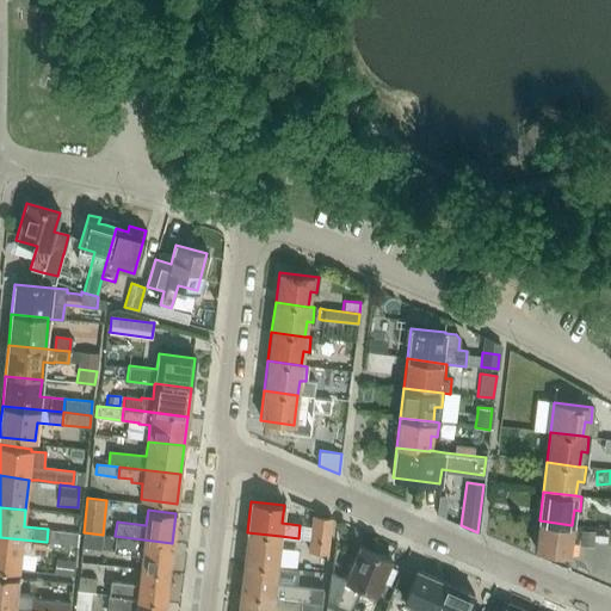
[(312,516),(309,539),(328,543),(331,517),(312,516)]
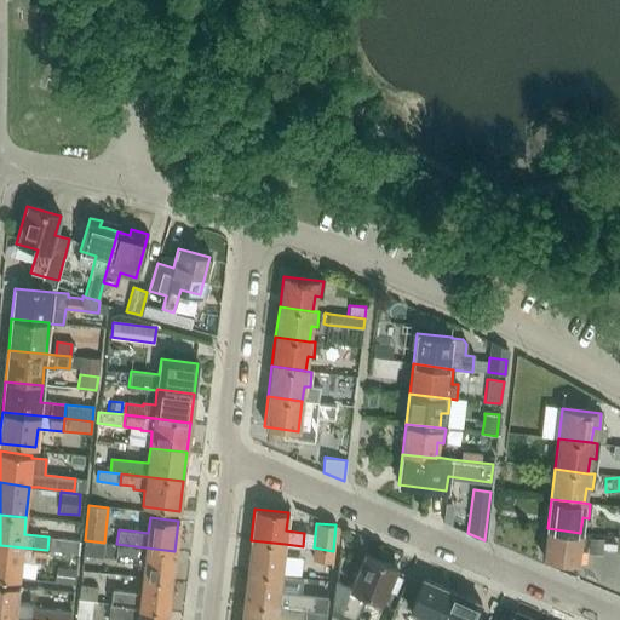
[(580,533),(547,528),(544,560),(577,563),(579,547),(585,549),(587,533),(580,533)]
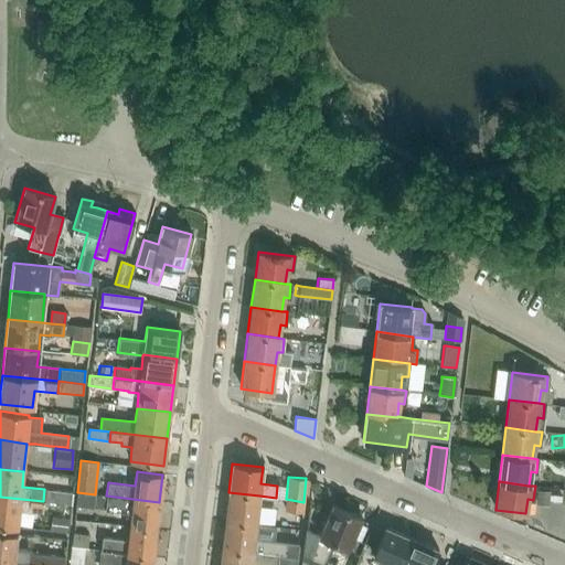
[(44,489),(43,501),(71,504),(72,492),(44,489)]
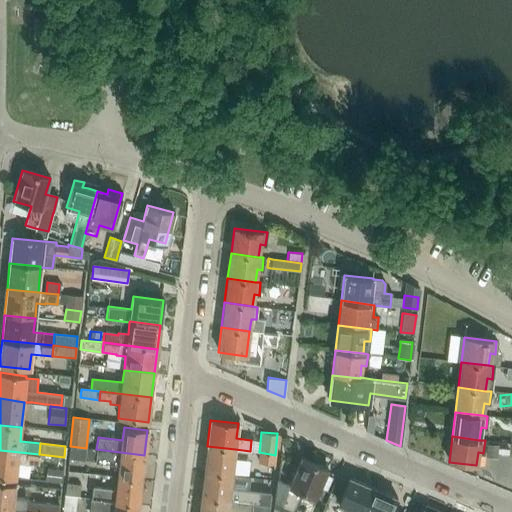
[(486,444),(485,457),(496,458),(497,454),(497,448),(497,445),(486,444)]
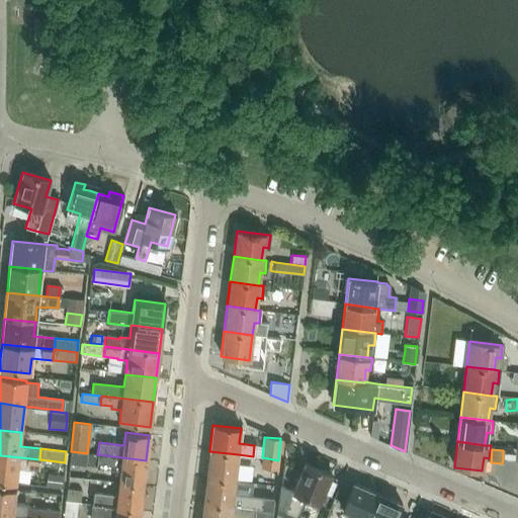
[(71,451),(69,463),(85,465),(87,453),(71,451)]
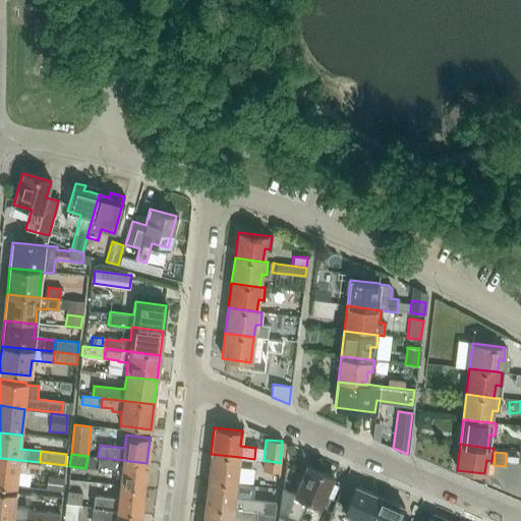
[(211,454),(208,479),(235,483),(239,457),(211,454)]
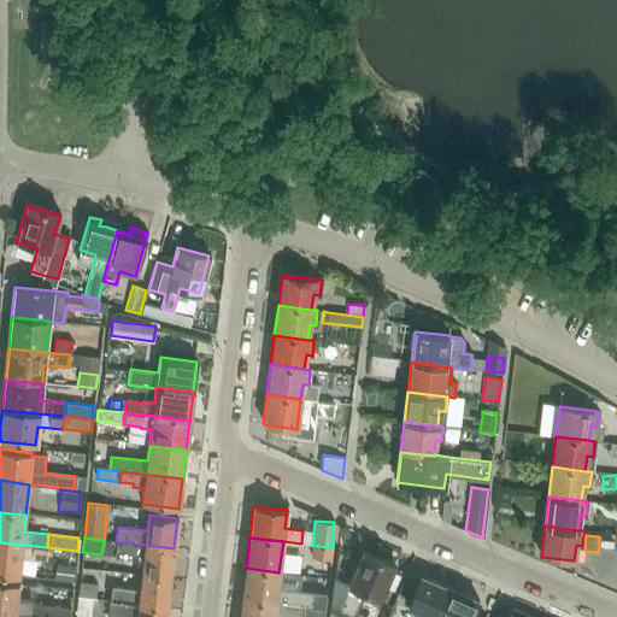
[(144,560),(141,576),(170,579),(174,548),(116,541),(115,557),(144,560)]
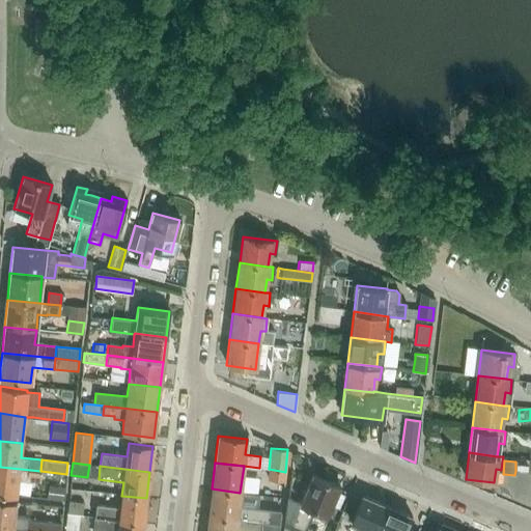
[(40,471),(0,467),(0,494),(16,496),(18,479),(39,481),(40,471)]
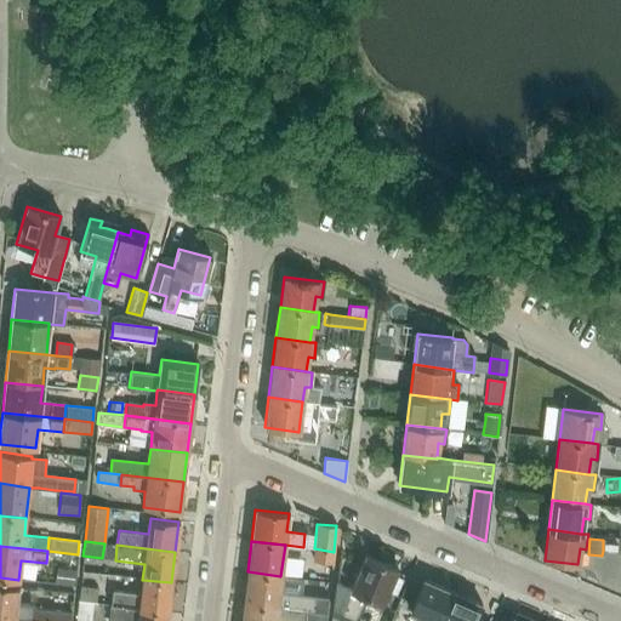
[(334,552),(314,548),(313,560),(332,563),(334,552)]
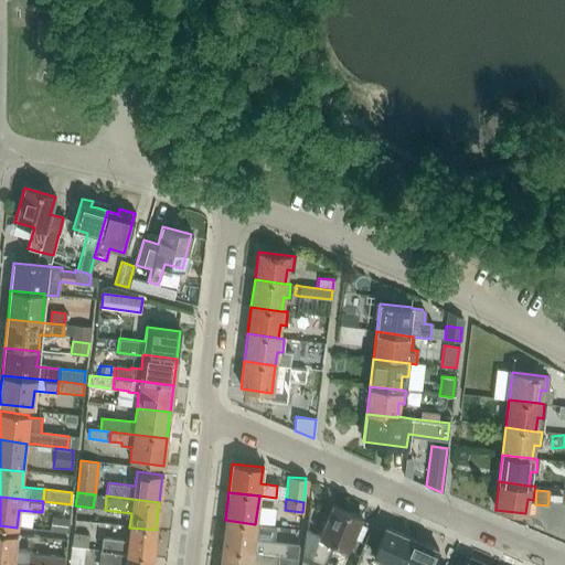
[(361,518),(332,505),(320,534),(306,529),(302,555),(324,564),(334,541),(349,546),(351,542),(356,528),(361,518)]
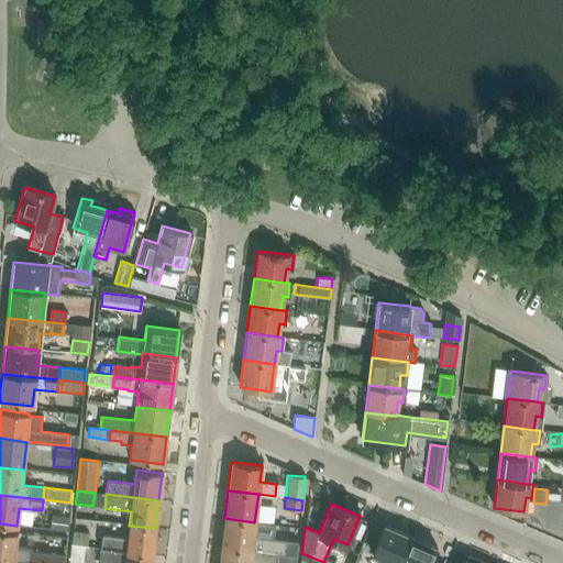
[(51,514),(50,529),(67,530),(68,516),(51,514)]
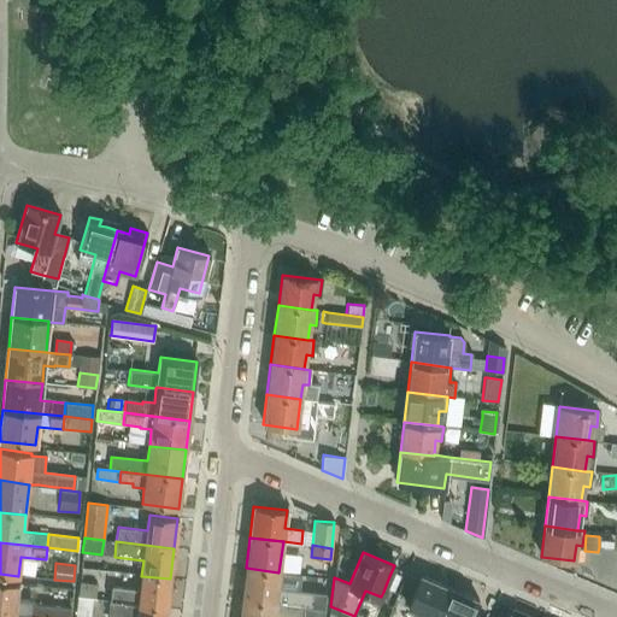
[(278,573),(246,568),(242,599),(303,607),(309,607),(323,610),(324,594),(277,588),(278,573)]
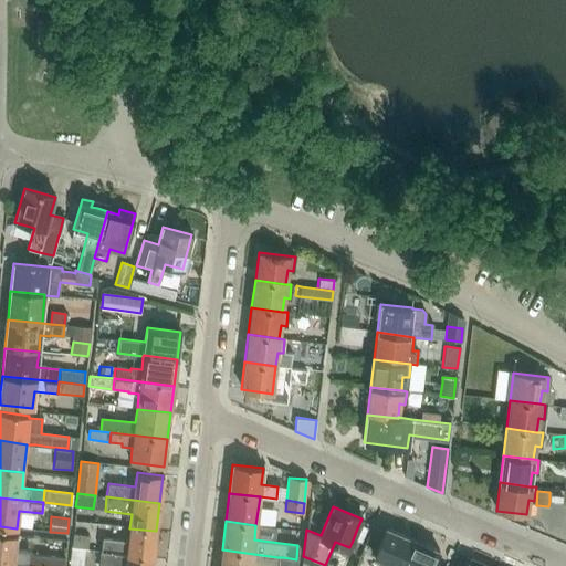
[(156,531),(129,528),(128,542),(102,538),(101,552),(153,557),(156,531)]
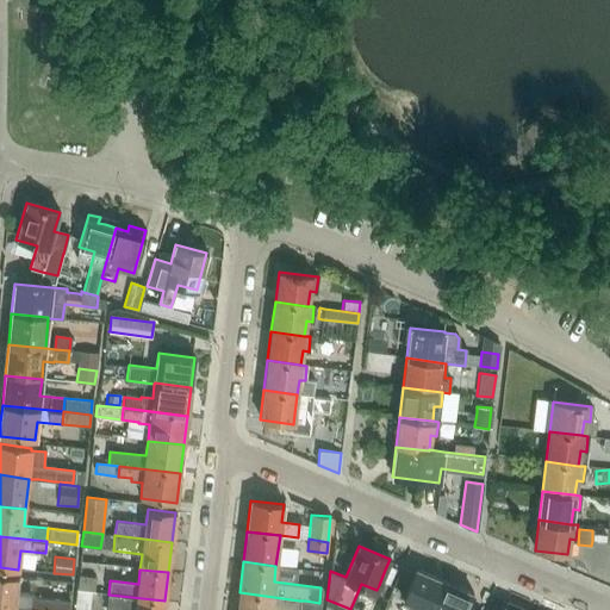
[(385,570),(379,585),(386,587),(393,572),(385,570)]
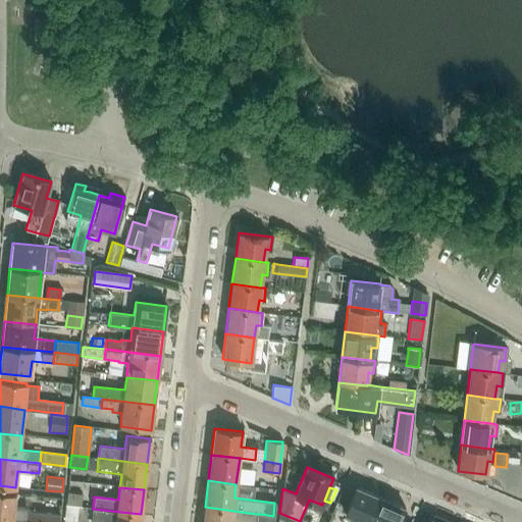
[(369,521),(379,498),(355,487),(344,514),(357,519),(355,521),(369,521)]
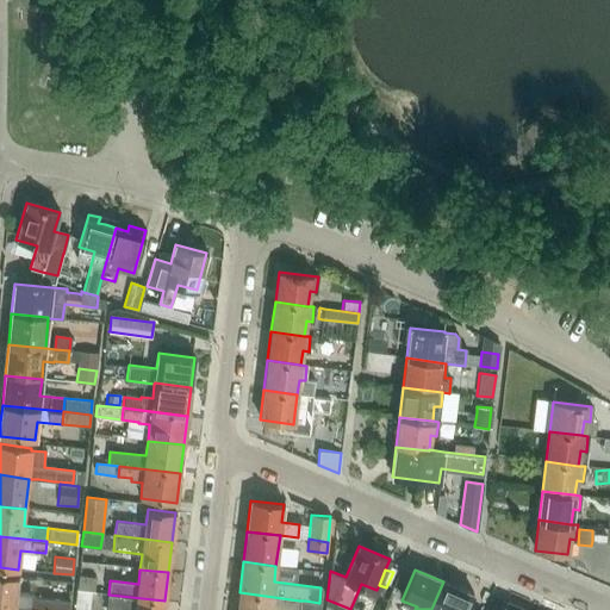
[(0,574),(0,605),(14,608),(31,609),(38,609),(68,609),(70,601),(32,597),(32,595),(16,592),(18,577),(0,574)]
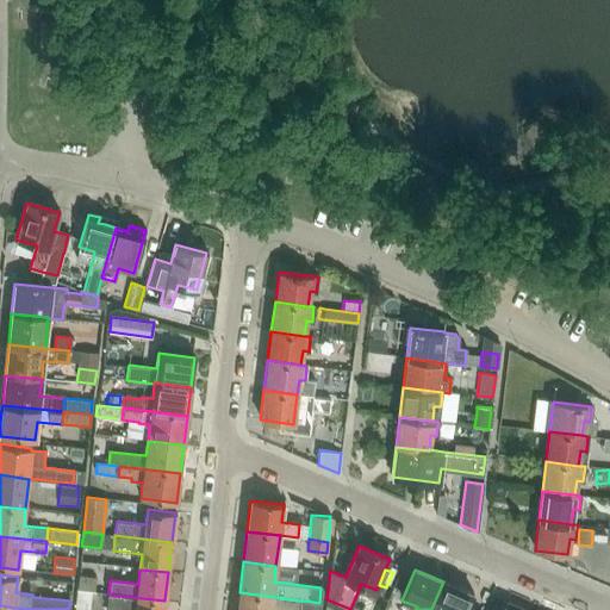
[(78,590),(91,592),(94,592),(95,578),(79,576),(78,590)]
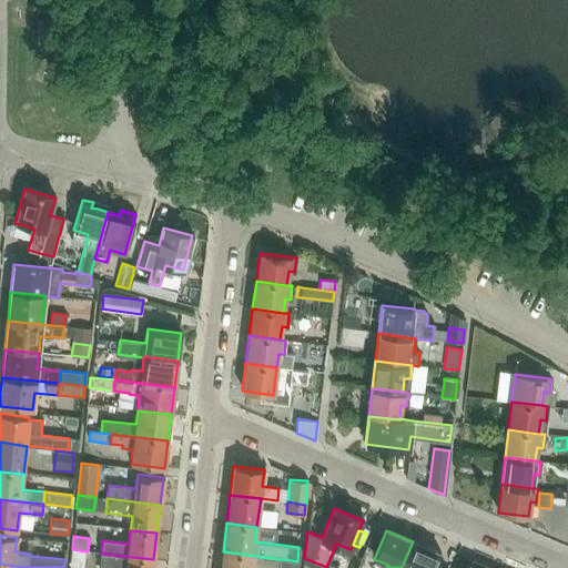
[(433,567),(439,553),(413,541),(402,567),(433,567)]
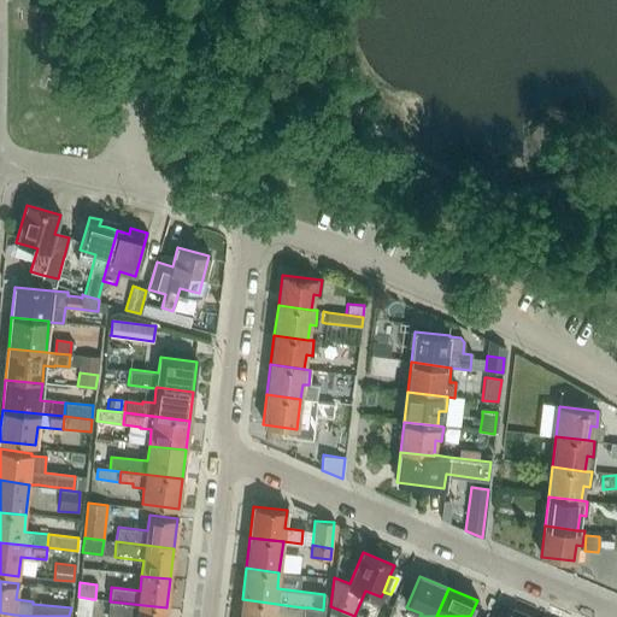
[(89,616),(92,599),(78,597),(75,616),(89,616)]
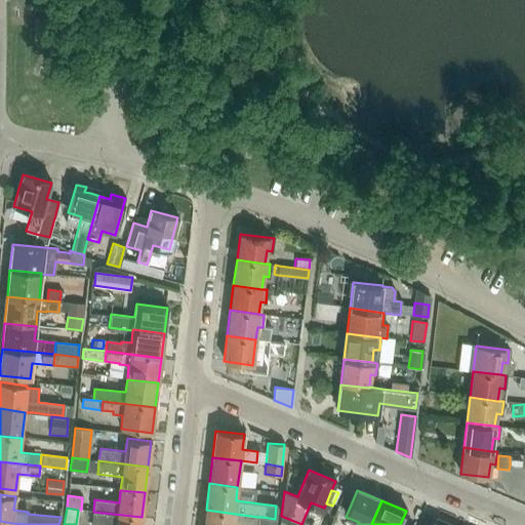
[(203,524),(255,524),(257,517),(206,510),(203,524)]
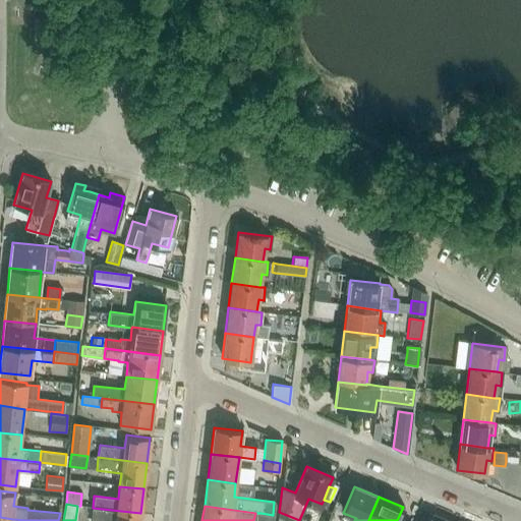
[(138,520),(140,513),(93,508),(91,519),(103,520),(138,520)]
